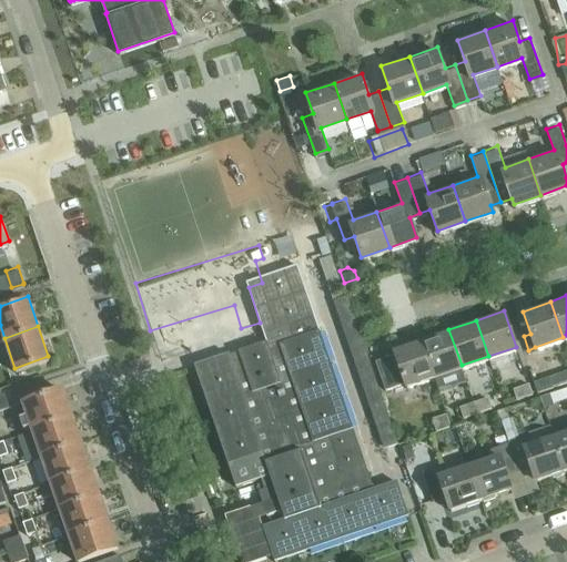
[(364,461),(319,326),(267,344),(264,335),(238,345),(241,354),(231,357),(229,349),(193,361),(235,483),(270,471),(273,482),(259,487),(262,498),(276,493),(284,515),(262,523),(274,559),(407,512),(396,478),(373,486),(364,461)]
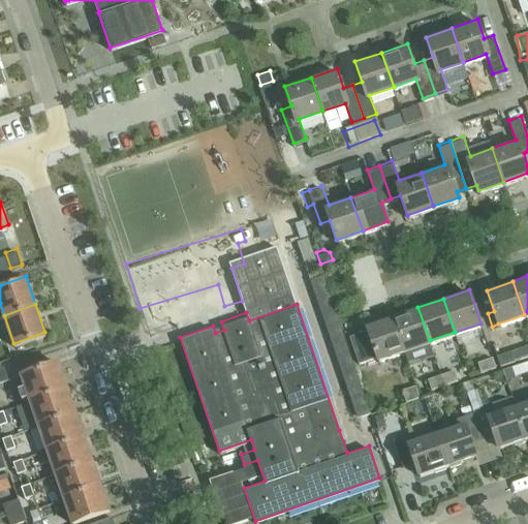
[(417,307),(392,315),(404,349),(430,340),(417,307)]
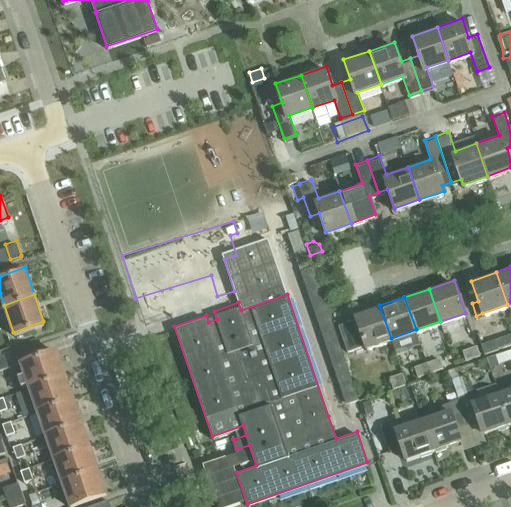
[(365,346),(391,338),(379,305),(354,314),(356,318),(338,324),(346,348),(364,342),(365,346)]
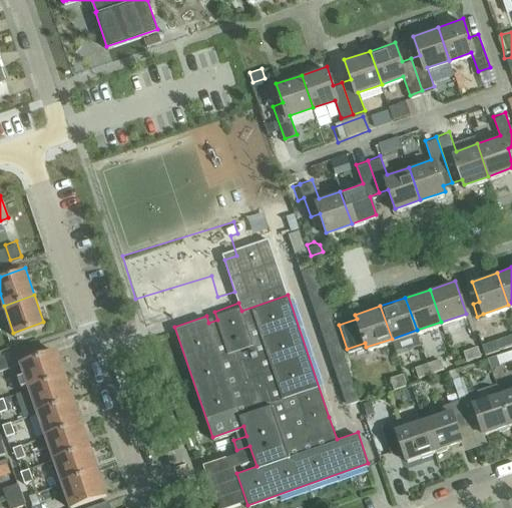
[(495,337),(481,342),(484,352),(499,348),(495,337)]
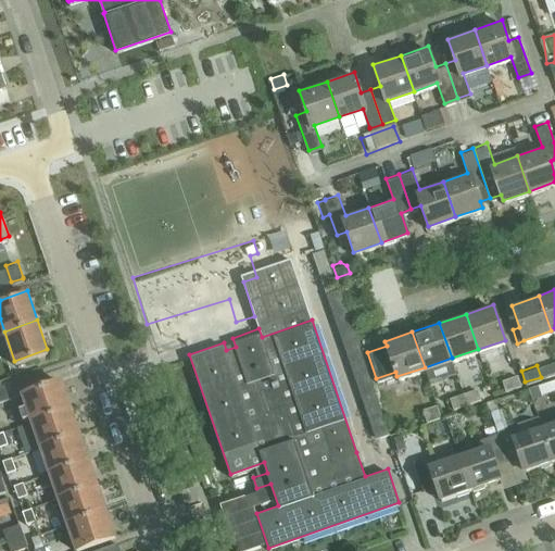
[(501,378),(505,389),(520,384),(517,373),(501,378)]
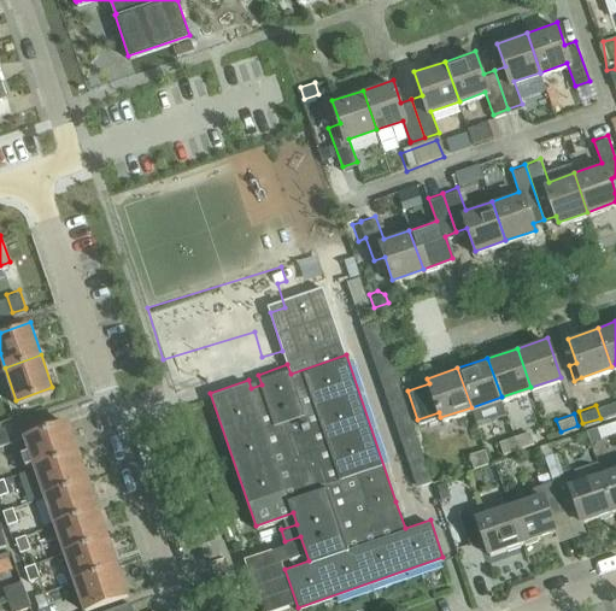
[(34,464),(77,450),(68,421),(24,436),(34,464)]
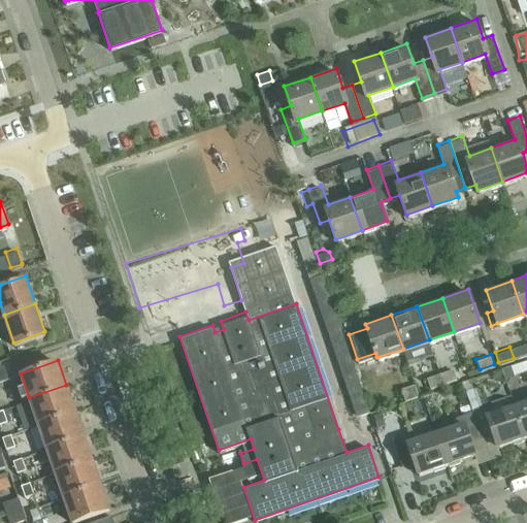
[(0,379),(8,377),(4,364),(0,365),(0,379)]
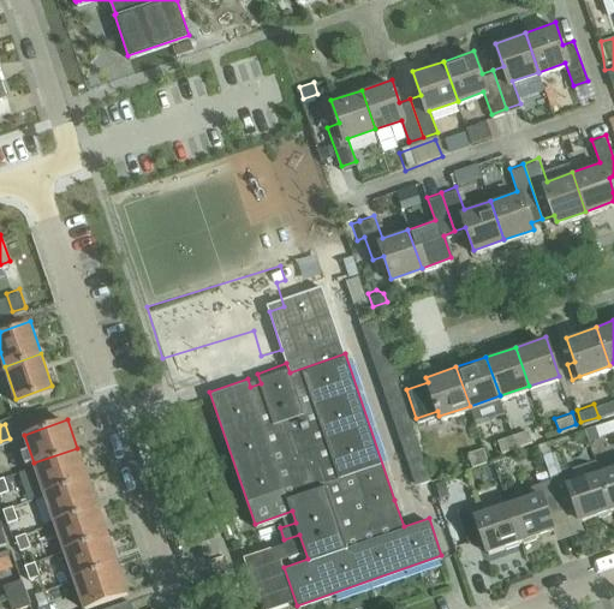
[(528,427),(512,433),(517,445),(531,439),(528,427)]
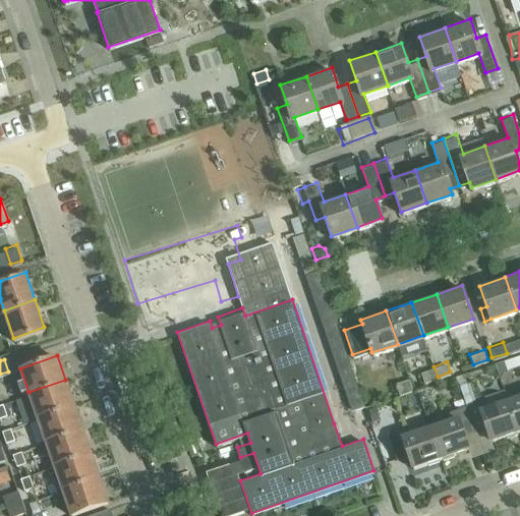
[(438,377),(434,366),(420,370),(423,381),(438,377)]
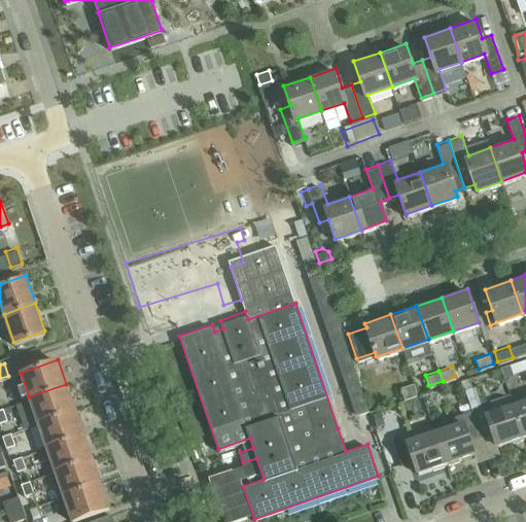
[(524,435),(514,403),(494,410),(491,402),(479,406),(478,404),(481,403),(475,384),(470,385),(467,376),(460,379),(468,401),(480,435),(492,430),(497,444),(524,435)]
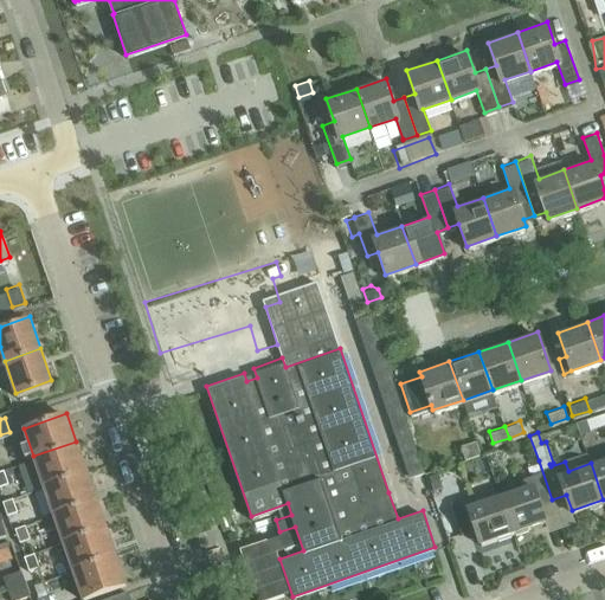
[(480,450),(476,438),(459,444),(464,456),(480,450)]
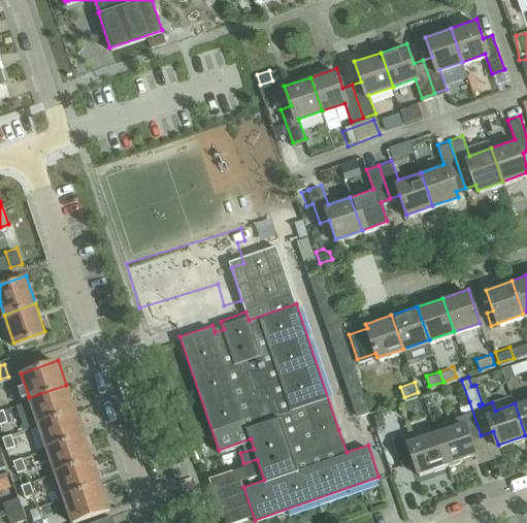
[(38,422),(75,409),(66,385),(29,397),(38,422)]
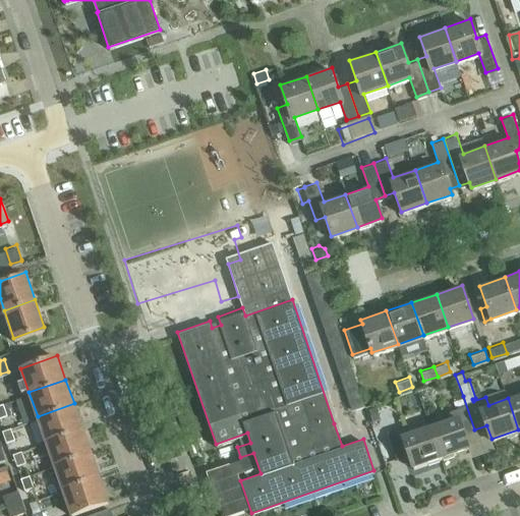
[(508,398),(518,430),(519,427),(519,385),(505,390),(508,398)]
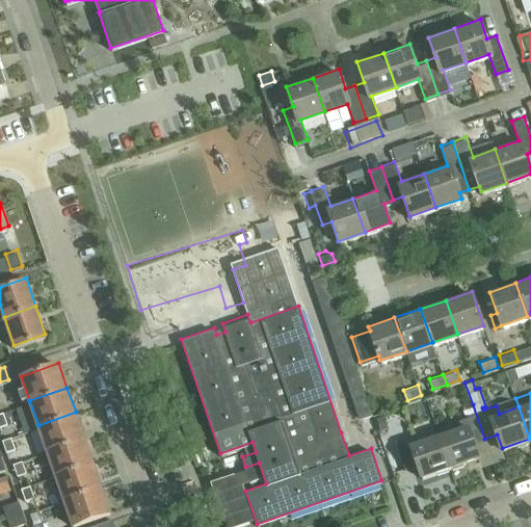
[(439,435),(449,466),(478,456),(473,442),(484,439),(473,404),(462,407),(466,416),(455,420),(458,427),(439,435)]
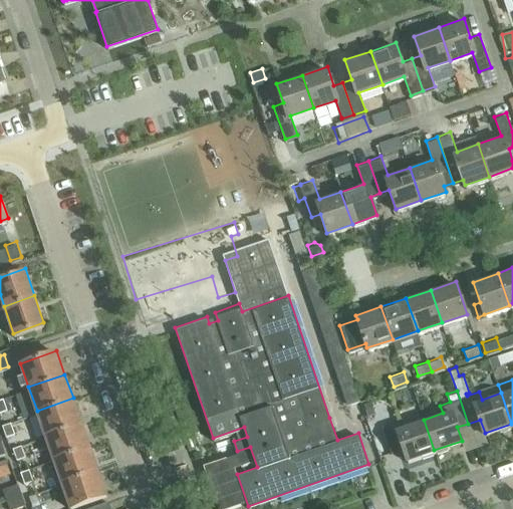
[(73,398),(37,411),(45,434),(81,422),(73,398)]
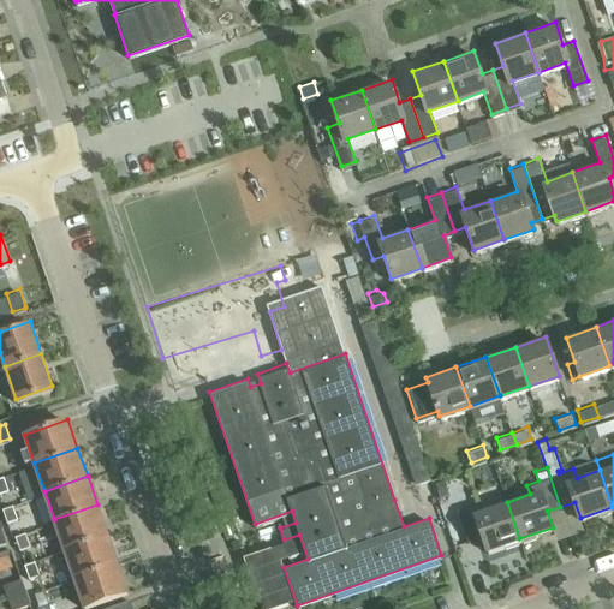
[(519,538),(507,502),(483,511),(481,501),(458,508),(469,538),(482,533),(488,550),(519,538)]
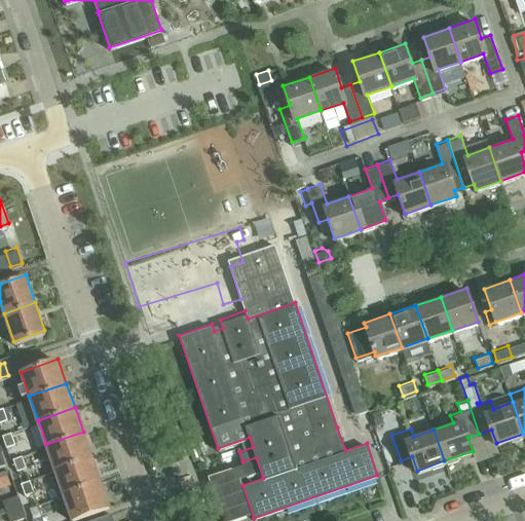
[(10,431),(1,433),(5,445),(13,442),(10,431)]
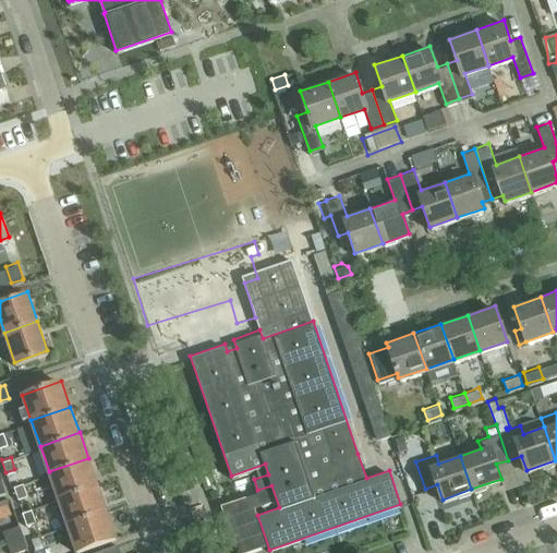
[(88,458),(49,471),(58,497),(97,484),(88,458)]
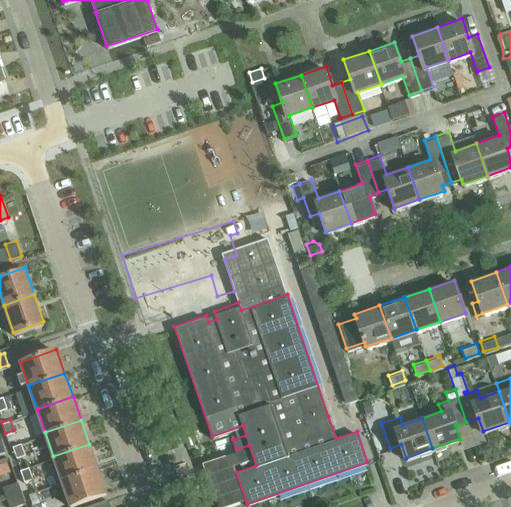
[(15,456),(24,454),(20,442),(12,444),(15,456)]
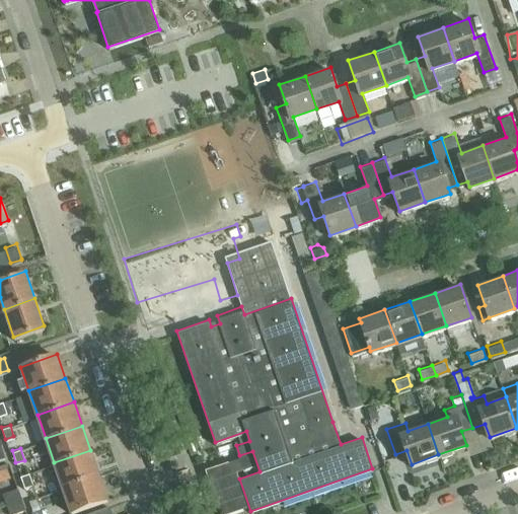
[(90,450),(54,462),(63,487),(99,474),(90,450)]
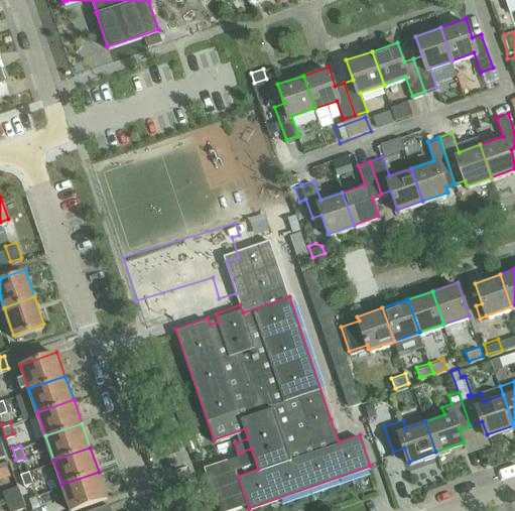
[(0,477),(10,474),(6,463),(0,465),(0,477)]
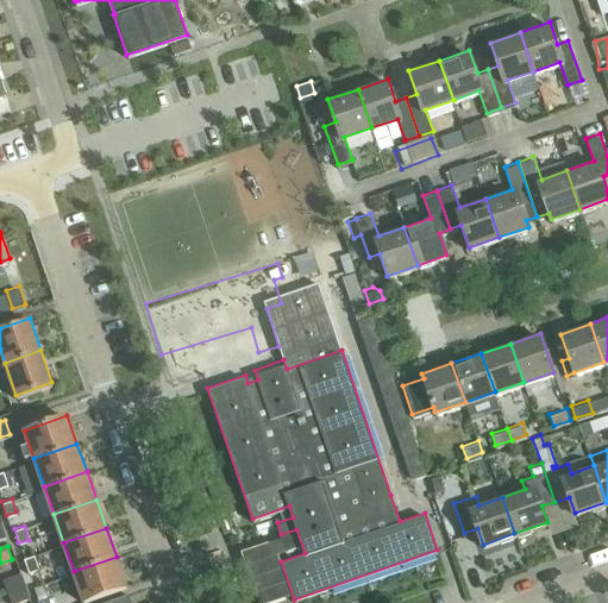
[(23,557),(27,571),(38,567),(33,553),(23,557)]
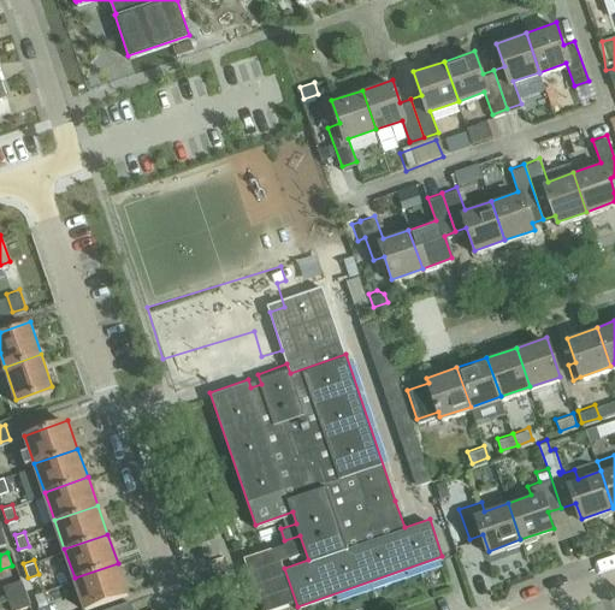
[(118,563),(75,578),(84,605),(128,590),(118,563)]
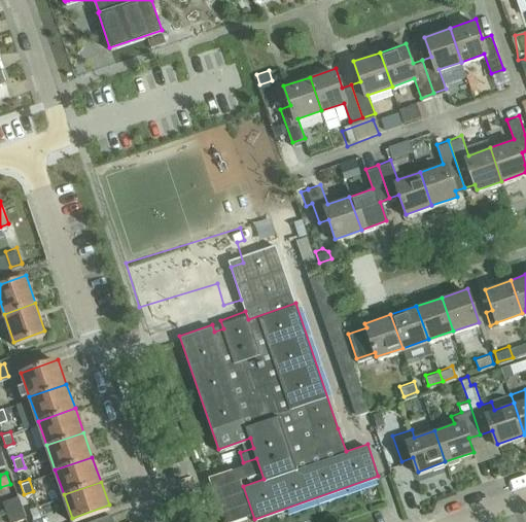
[(18,493),(2,499),(5,510),(22,505),(18,493)]
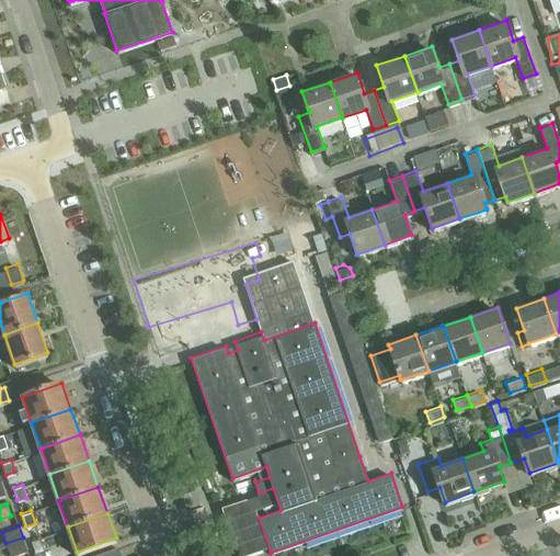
[(10,555),(27,549),(23,537),(6,543),(10,555)]
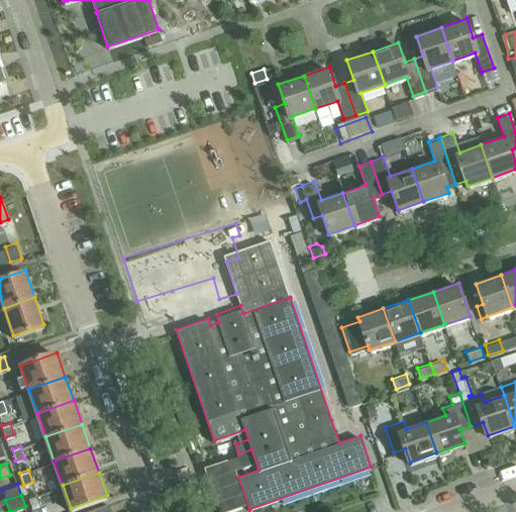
[(111,511),(108,502),(84,510),(84,511),(111,511)]
